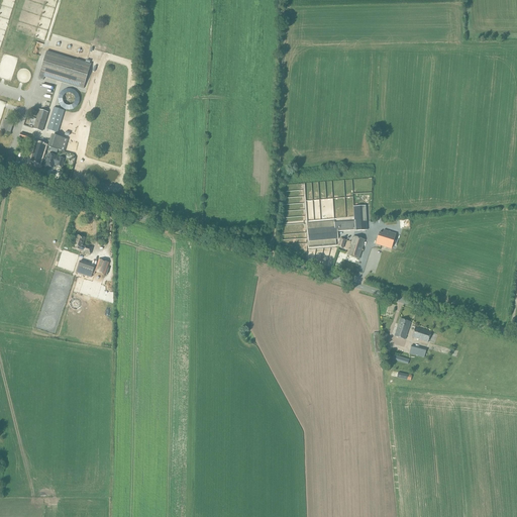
[(82,88),(89,66),(47,53),(40,75),(82,88)]
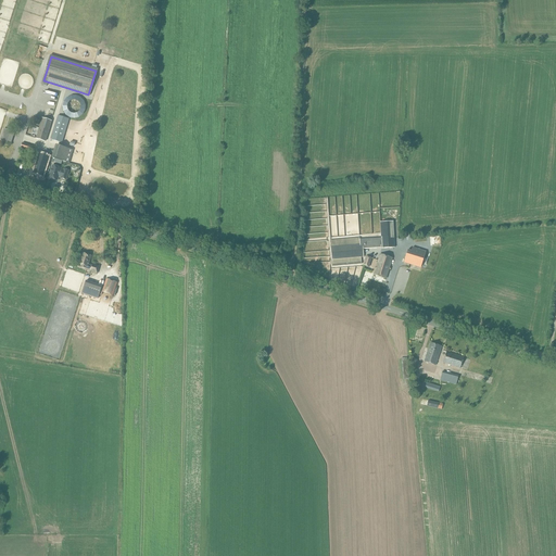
[(62,103),(74,110),(72,114),(75,116),(77,112),(80,113),(85,105),(80,102),(83,100),(74,95),(72,98),(67,95),(62,103)]
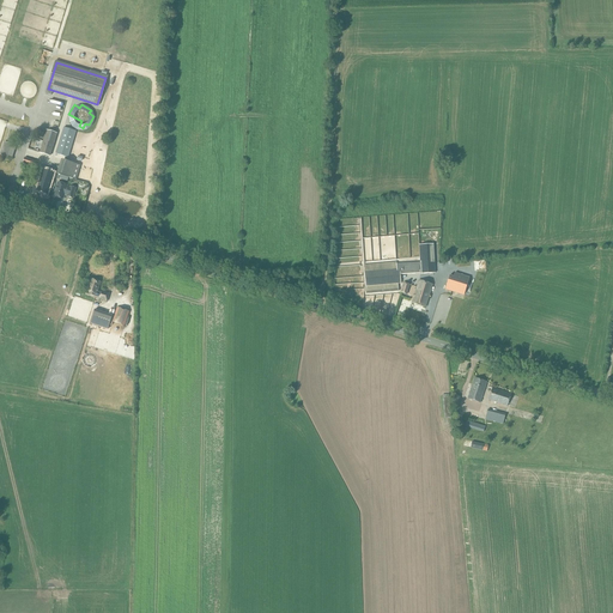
[(68,157),(77,132),(64,128),(56,153),(68,157)]
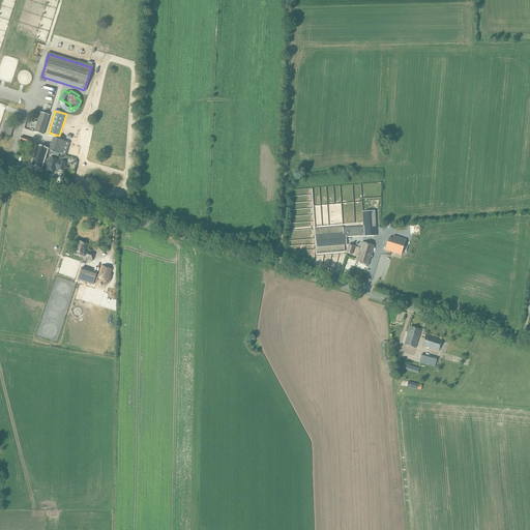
[(43,135),(50,116),(40,113),(35,131),(43,135)]
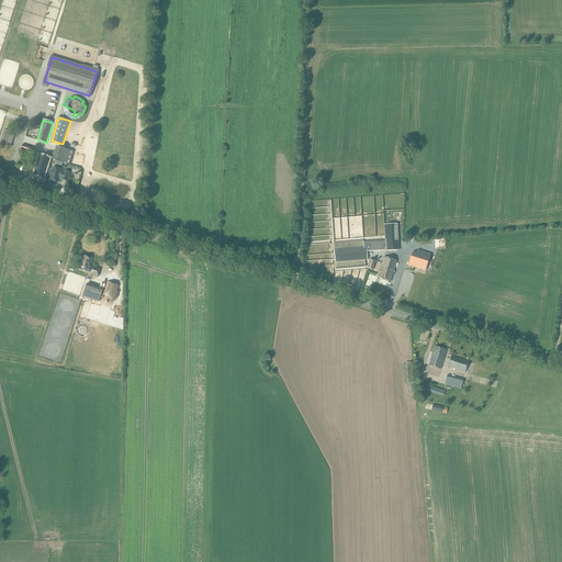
[(24,132),(24,127),(27,127),(29,123),(18,122),(18,127),(21,127),(21,132),(24,132)]
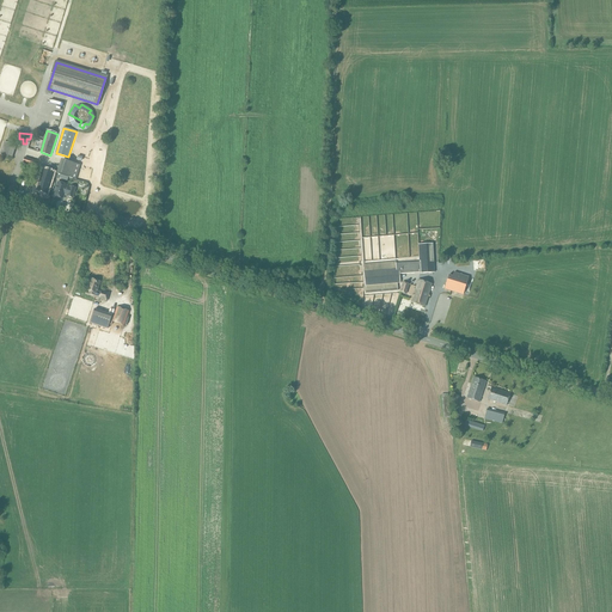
[(77,179),(80,165),(63,159),(59,175),(77,179)]
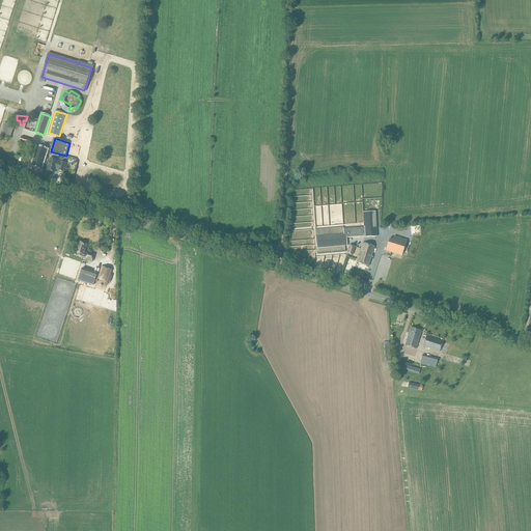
[(24,155),(22,162),(40,168),(43,161),(24,155)]
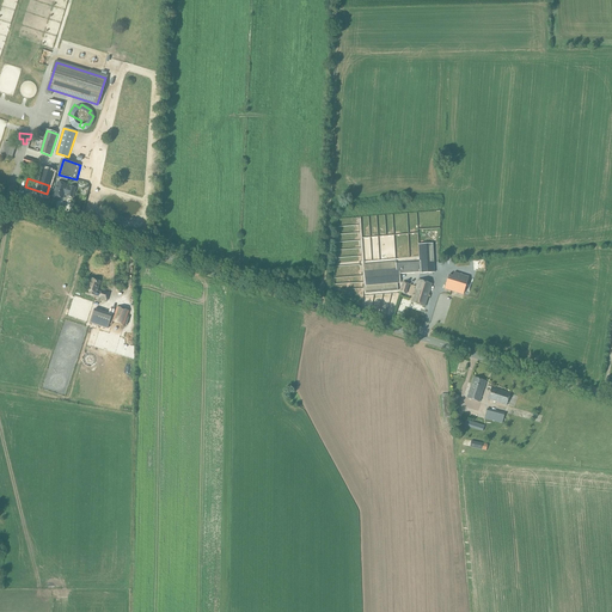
[(71,184),(59,181),(54,195),(63,199),(65,193),(68,193),(67,196),(73,197),(75,188),(71,187),(71,184)]
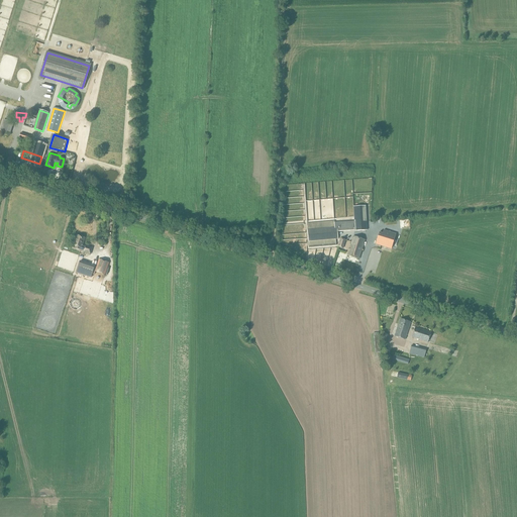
[(354,221),(354,230),(367,229),(365,205),(353,206),(354,221)]
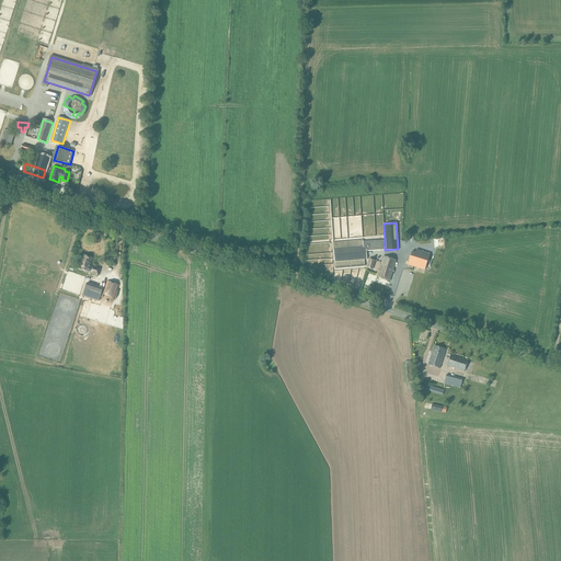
[(361,237),(332,238),(332,247),(362,245),(361,237)]
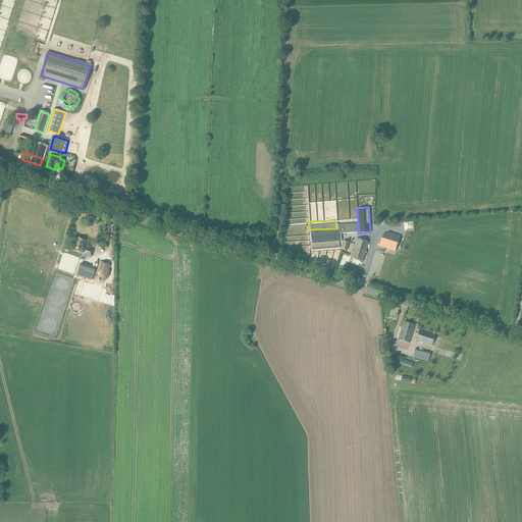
[(338,233),(358,232),(358,223),(338,224),(338,230),(310,232),(311,244),(340,242),(338,233)]
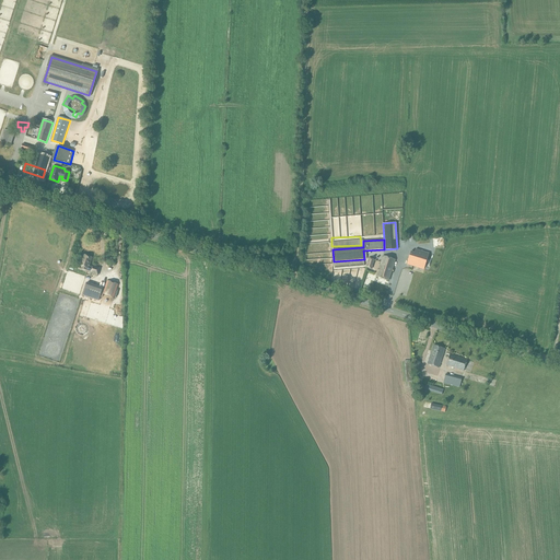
[(429,254),(416,249),(415,253),(410,252),(407,265),(423,270),(429,254)]
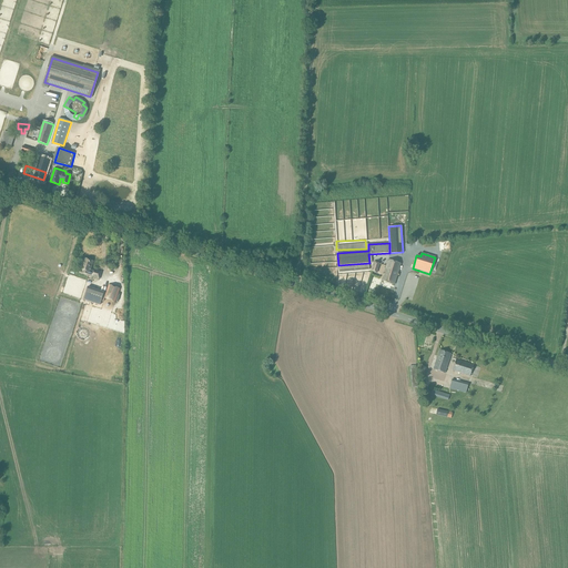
[(99,280),(101,272),(91,269),(93,262),(84,259),(80,269),(84,271),(83,274),(99,280)]
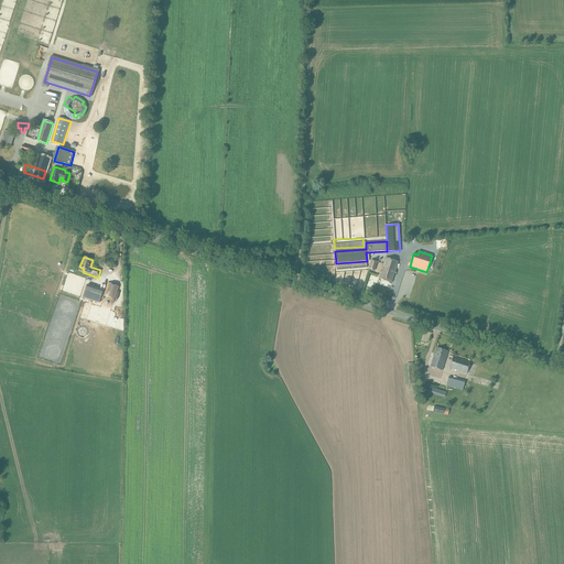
[(391,283),(398,262),(386,258),(379,279),(391,283)]
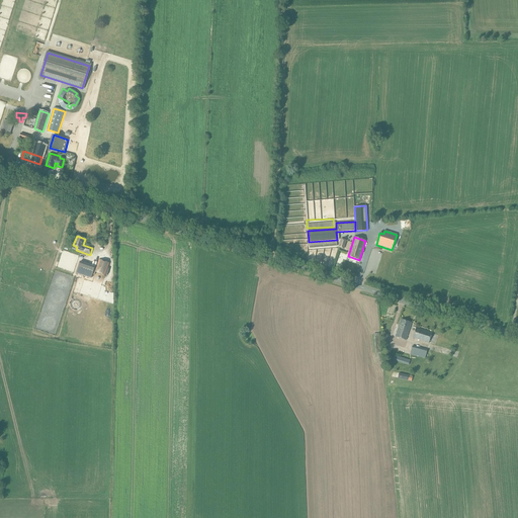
[(377,272),(380,255),(377,255),(378,249),(372,249),(370,263),(371,264),(370,268),(372,268),(371,272),(377,272)]
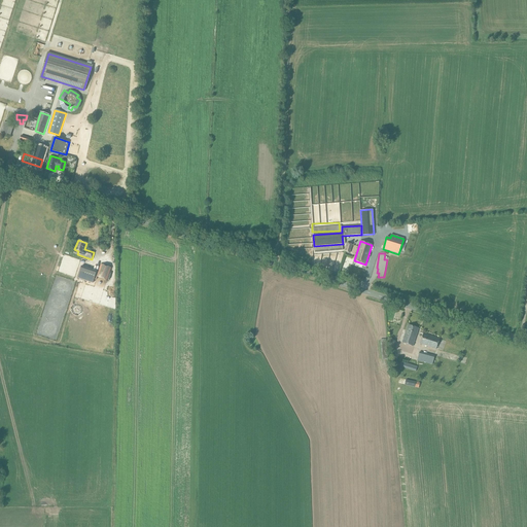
[(111,269),(101,265),(97,277),(107,280),(111,269)]
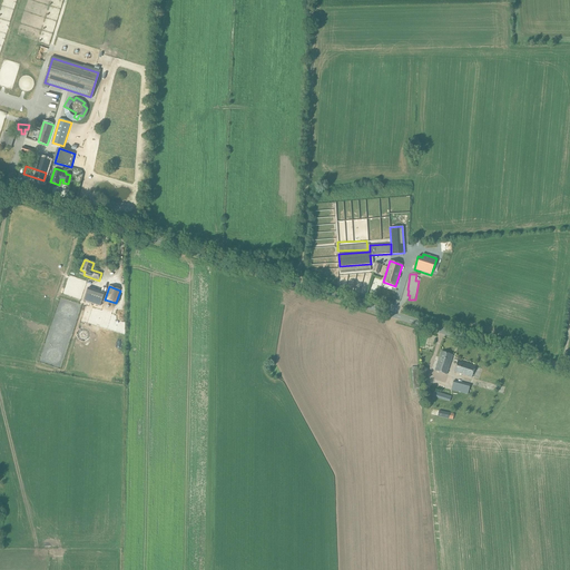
[(105,294),(88,288),(85,300),(100,305),(105,294)]
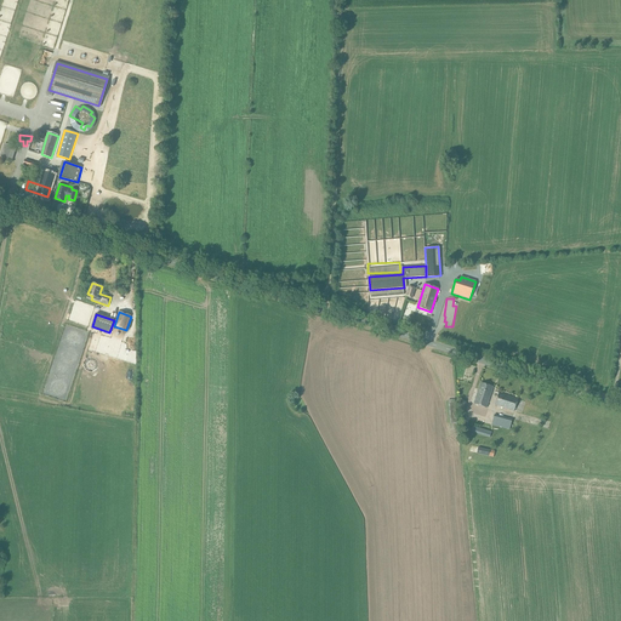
[(486,408),(494,387),(480,383),(474,404),(486,408)]
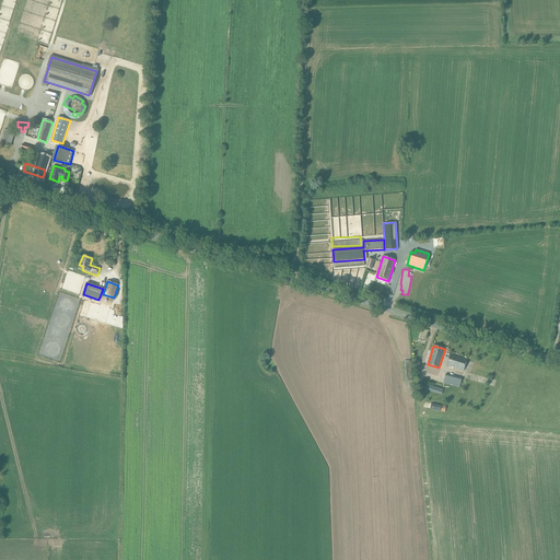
[(463,371),(467,360),(450,354),(446,365),(463,371)]
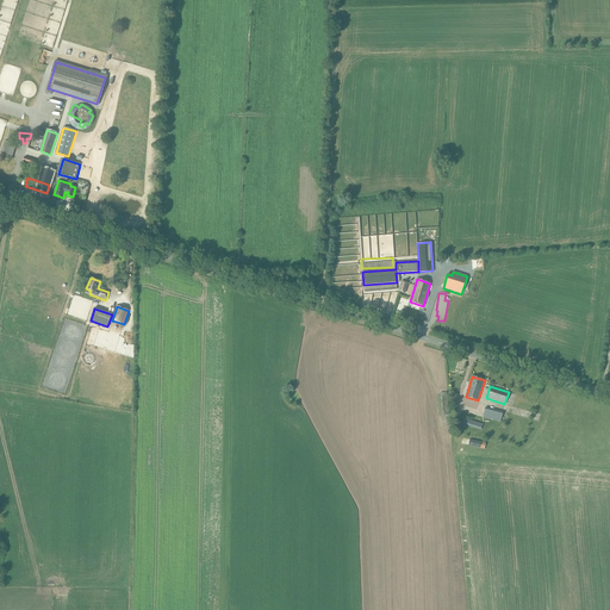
[(459,411),(464,412),(462,416),(472,418),(474,410),(460,406),(459,411)]
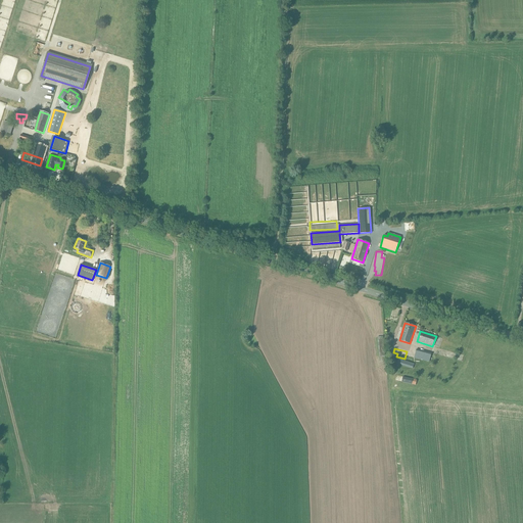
[(429,362),(431,354),(417,350),(414,358),(429,362)]
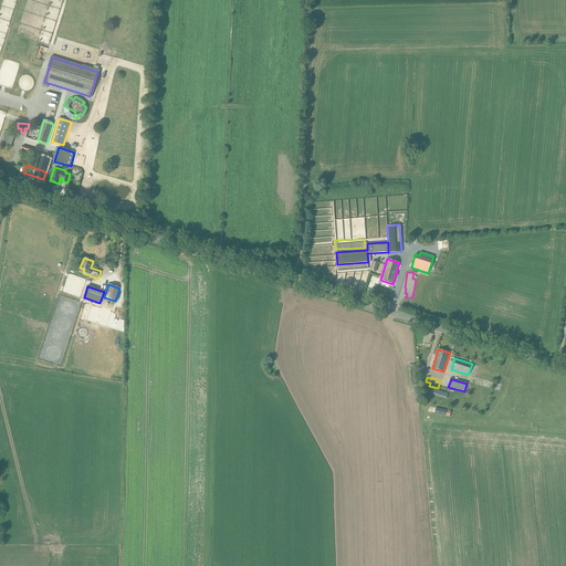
[(447,399),(449,394),(432,388),(430,394),(447,399)]
